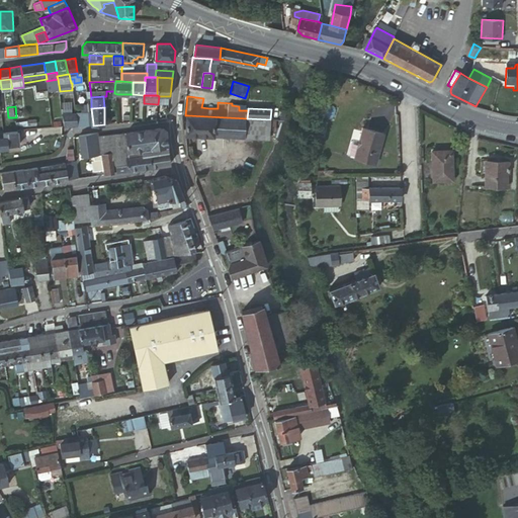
[(42,122),(52,121),(51,109),(41,110),(42,122)]
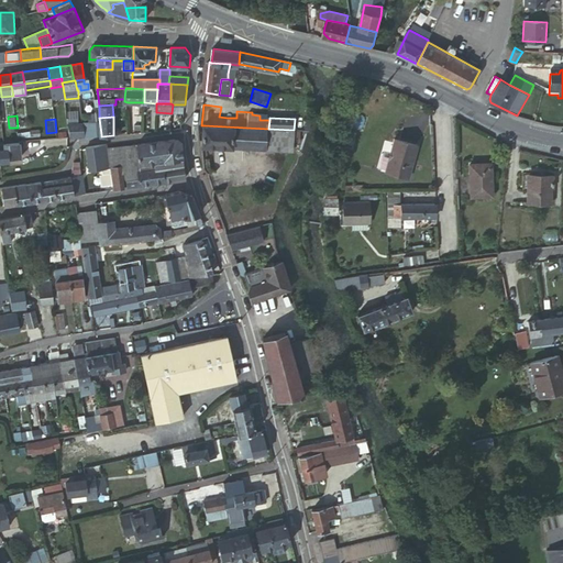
[(85,135),(99,134),(98,120),(89,121),(84,122),(85,135)]
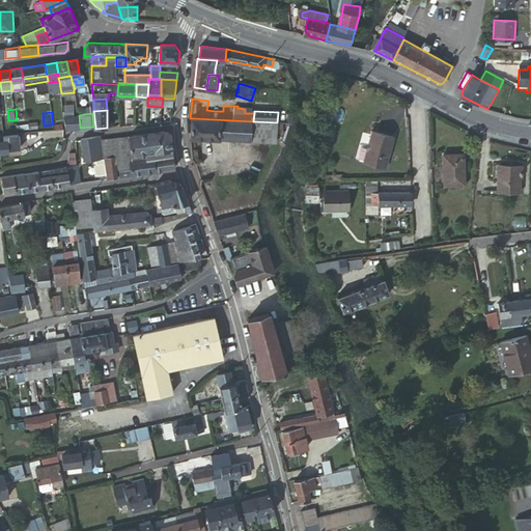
[(65,129),(80,128),(79,115),(75,115),(67,115),(64,116),(65,128),(65,129)]
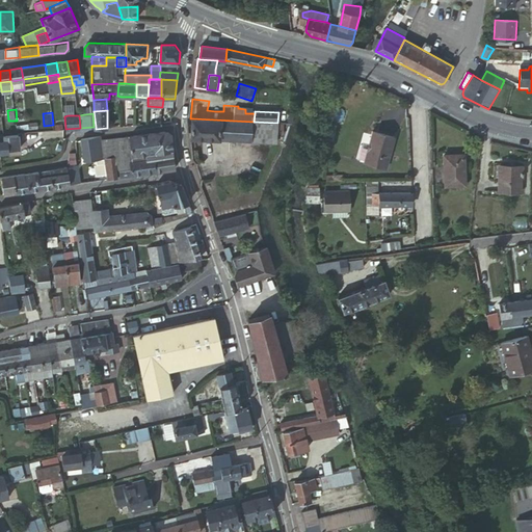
[(56,128),(65,128),(64,116),(55,116),(56,128)]
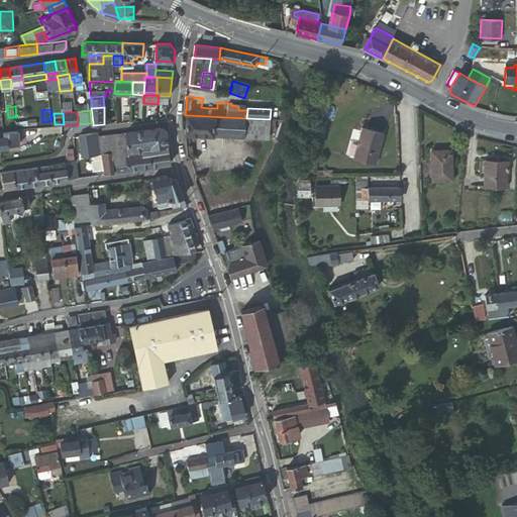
[(226,117),(188,115),(187,133),(225,135),(226,117)]
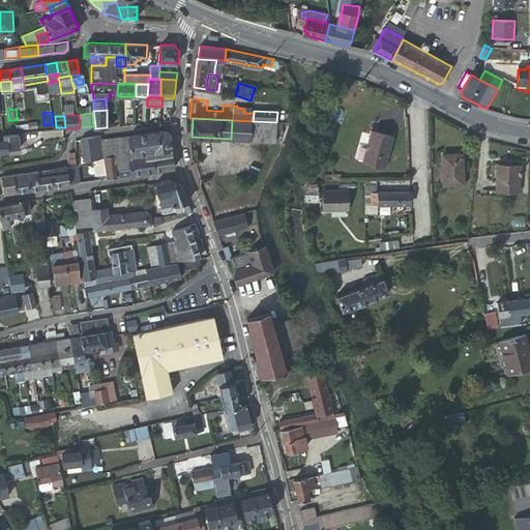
[(253,121),(232,120),(231,139),(253,140),(253,121)]
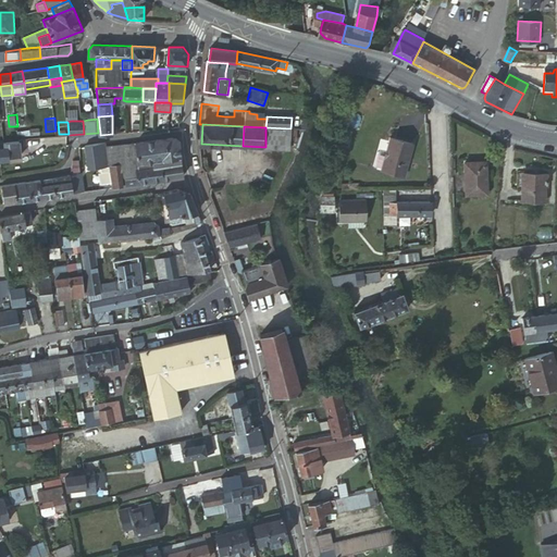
[(291,128),(265,127),(265,147),(291,148),(291,128)]
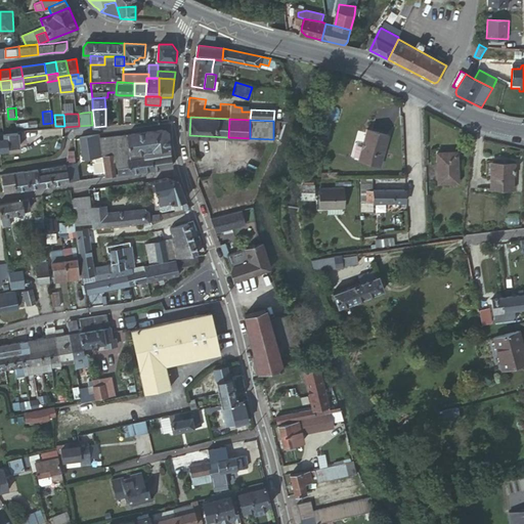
[(170,146),(168,131),(164,129),(128,134),(131,153),(144,150),(170,146)]
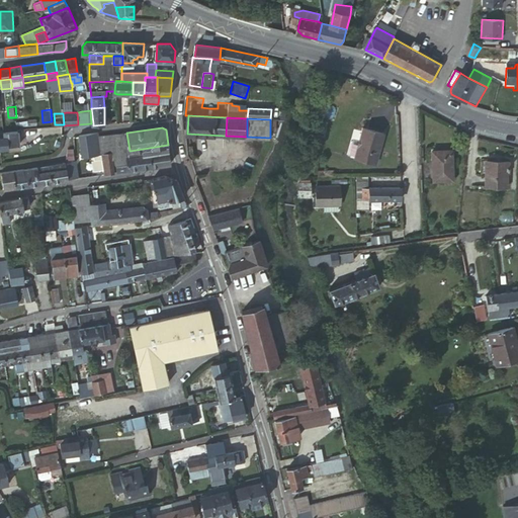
[(375,164),(384,134),(362,127),(354,158),(375,164)]
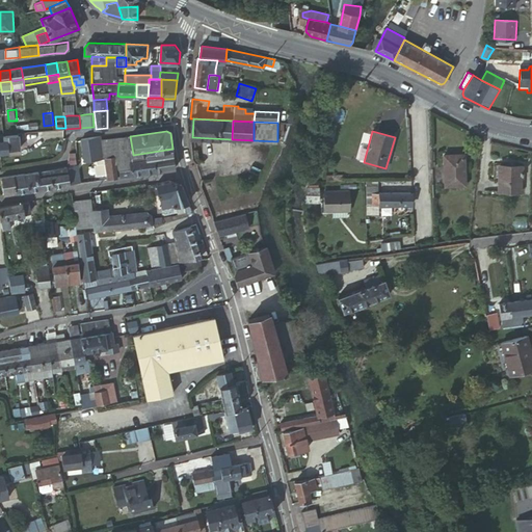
[(0,153),(7,152),(7,150),(20,149),(18,134),(4,135),(4,133),(3,134),(0,133),(0,153)]
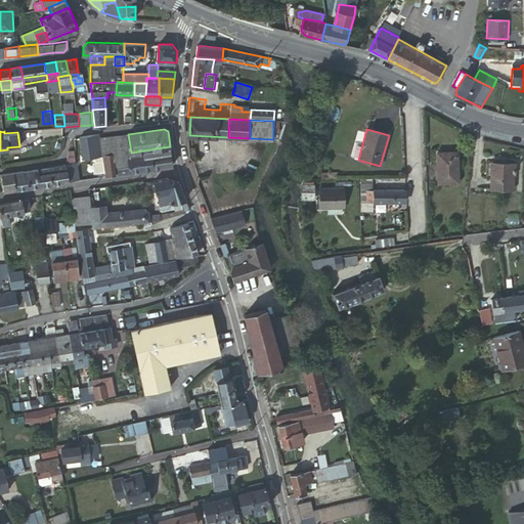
[(101,144),(100,138),(100,133),(92,134),(93,145),(101,144)]
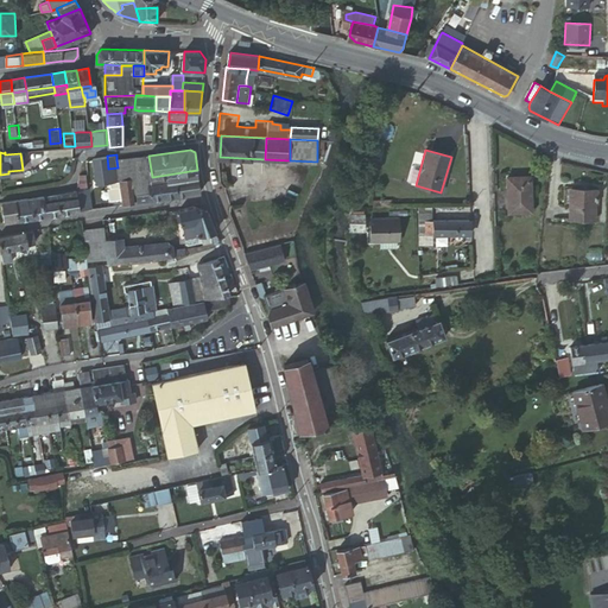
[(108,169),(107,156),(94,158),(97,184),(111,182),(108,169)]
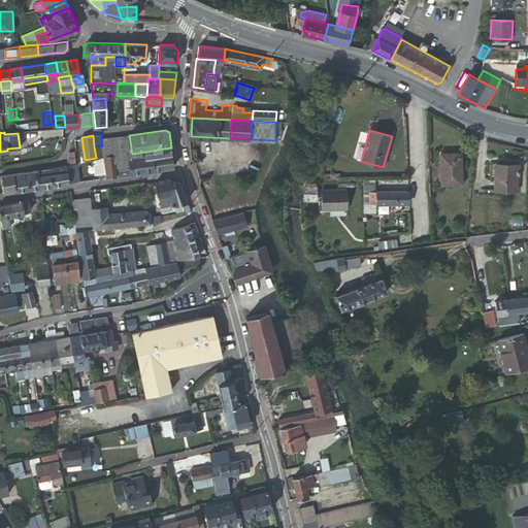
[(132,154),(129,135),(101,139),(102,145),(103,157),(113,155),(118,155),(119,162),(129,161),(139,159),(146,158),(145,152),(132,154)]
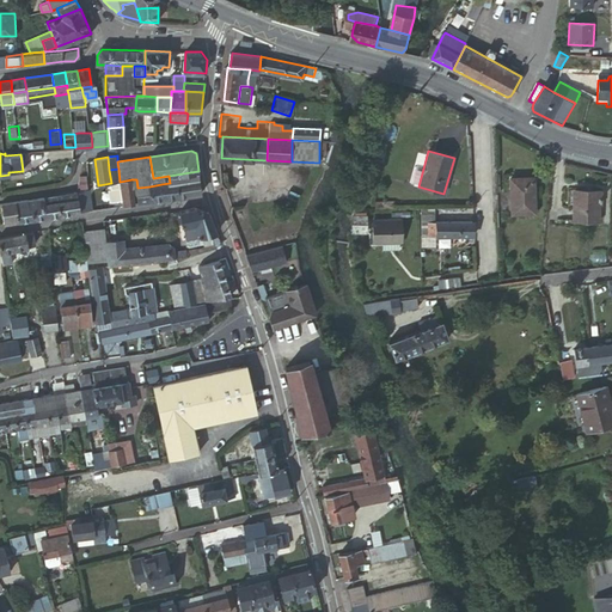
[(120,182),(118,169),(109,170),(111,183),(120,182)]
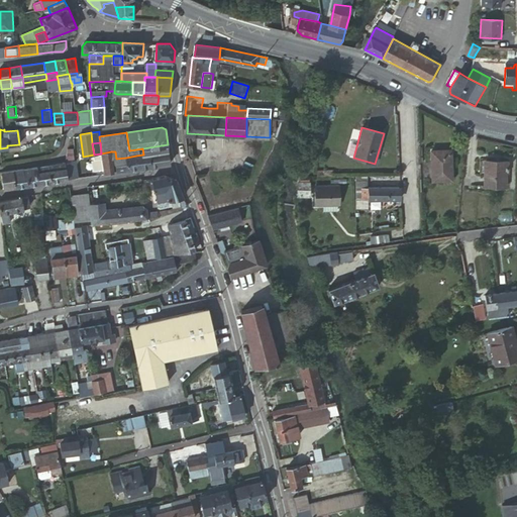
[(171,164),(168,144),(142,148),(143,154),(147,153),(159,152),(161,165),(171,164)]
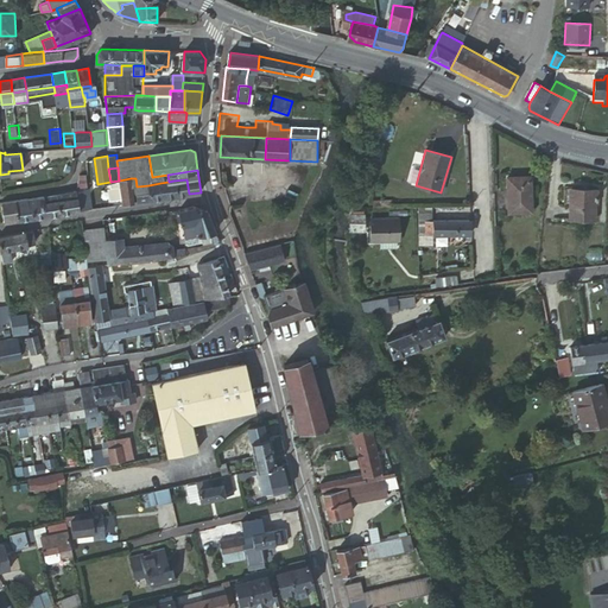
[(531,211),(531,176),(508,176),(507,211),(531,211)]
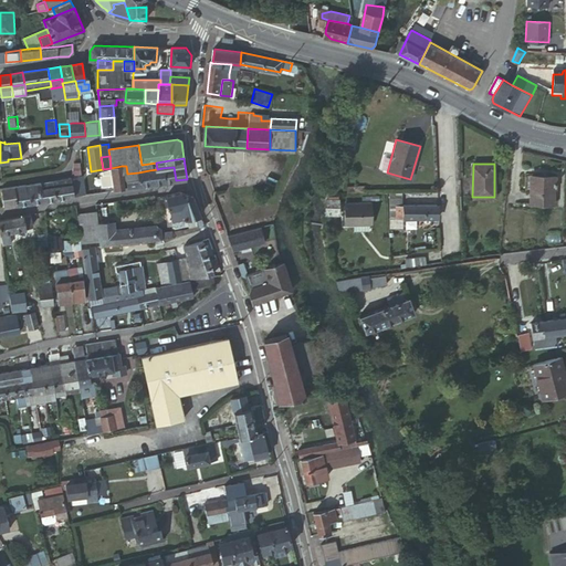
[(114,190),(125,189),(122,166),(111,168),(114,190)]
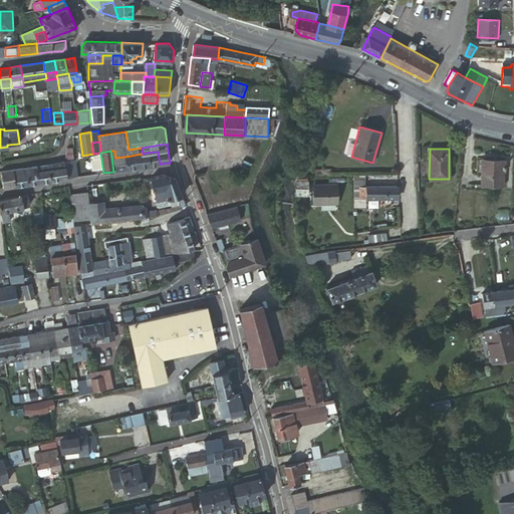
[(149,166),(160,164),(158,152),(147,153),(149,166)]
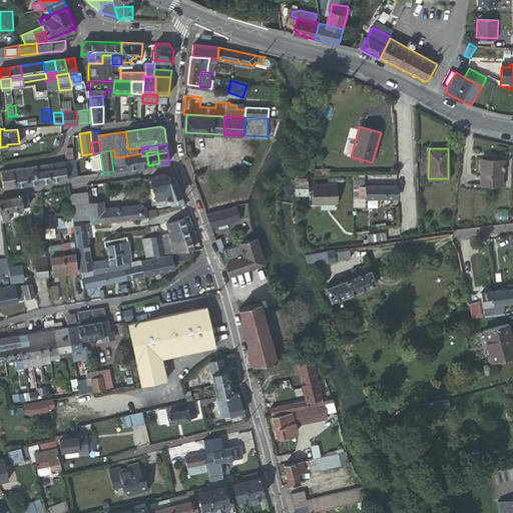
[(137,167),(148,165),(146,152),(142,153),(135,154),(137,167)]
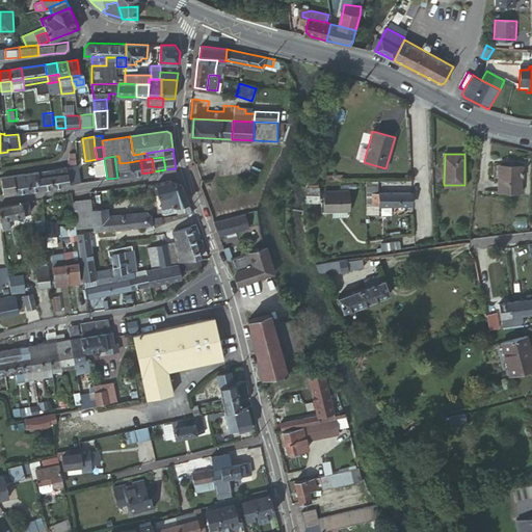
[(132,175),(142,174),(140,160),(130,162),(132,175)]
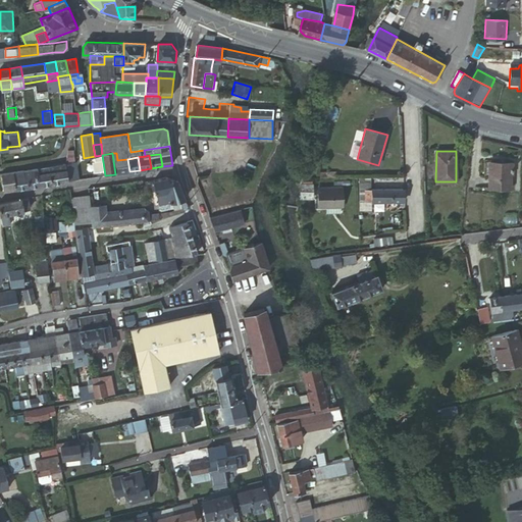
[(118,173),(129,171),(127,159),(117,160),(116,160),(118,173)]
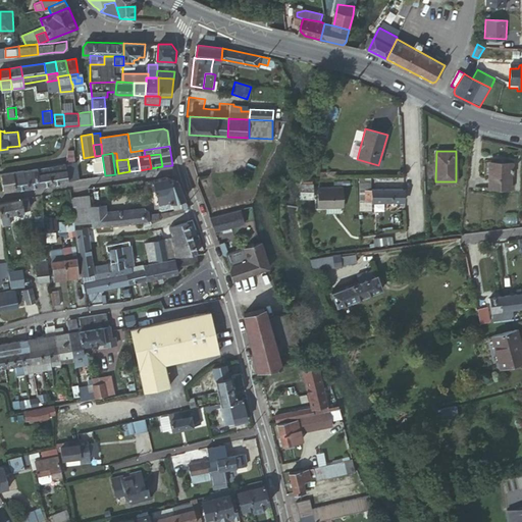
[(513,173),(513,162),(500,162),(500,164),(489,165),(489,188),(512,188),(512,173),(513,173)]
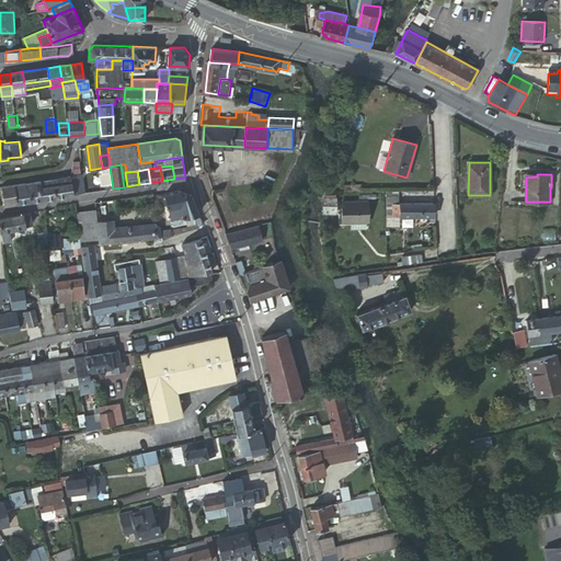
[(56,197),(73,195),(71,178),(70,175),(53,179),(56,197)]
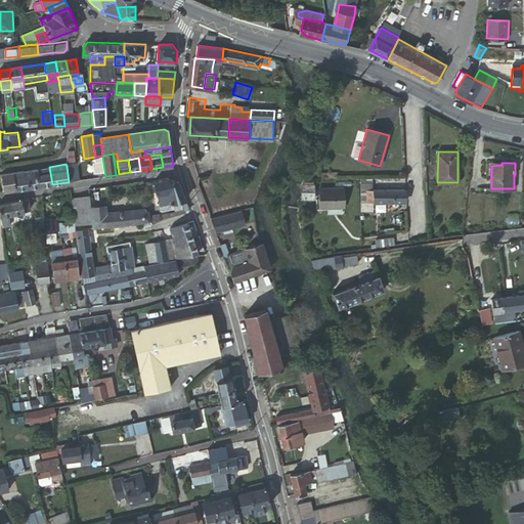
[(69,182),(79,180),(76,164),(67,166),(69,182)]
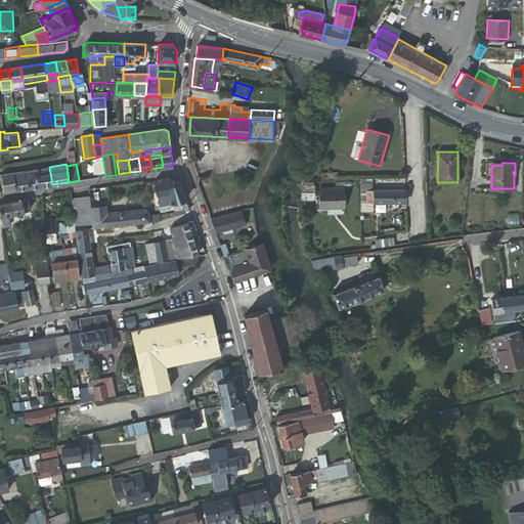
[(52,184),(49,167),(38,168),(38,169),(41,186),(52,184)]
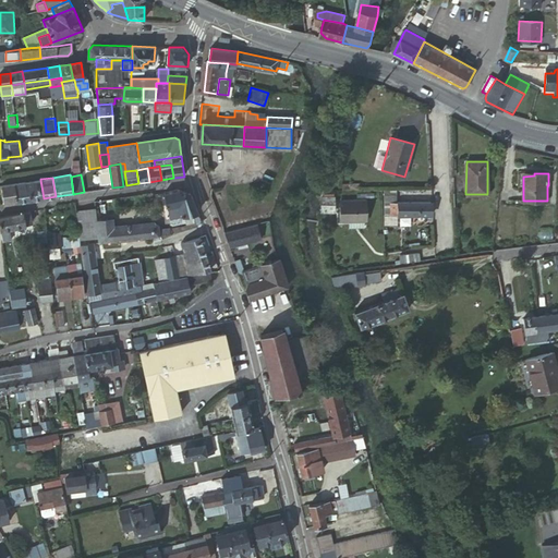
[(44,198),(40,180),(25,183),(26,191),(15,192),(16,203),(44,198)]
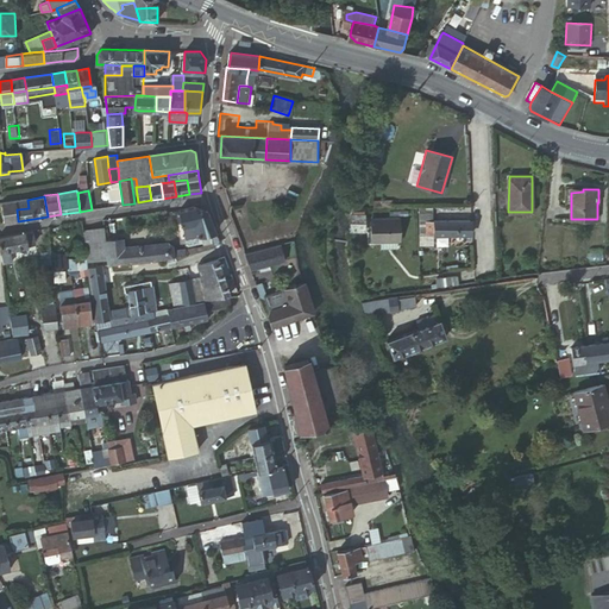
[(29,208),(27,200),(16,201),(17,209),(29,208)]
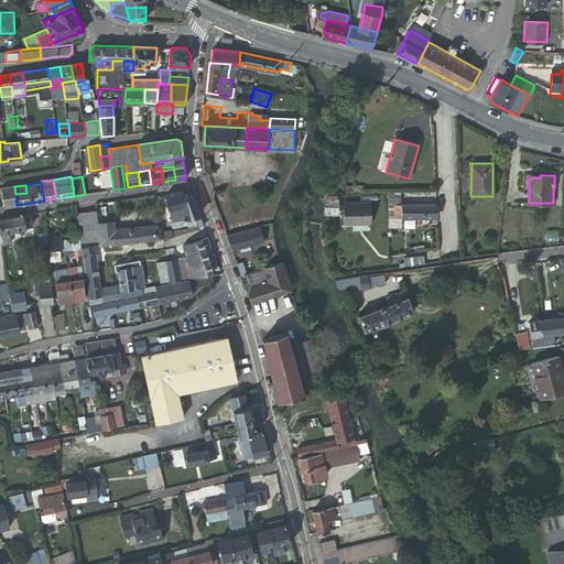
[(4,207),(17,205),(15,194),(14,186),(1,188),(4,207)]
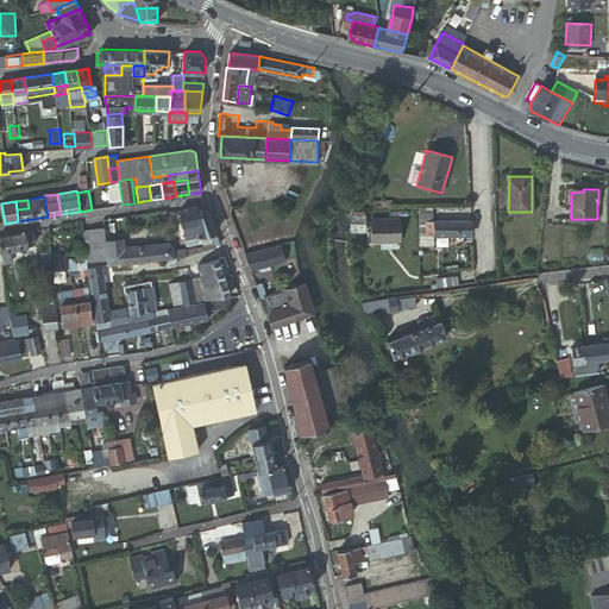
[(217,232),(208,211),(195,206),(181,211),(187,239),(212,232),(217,232)]
